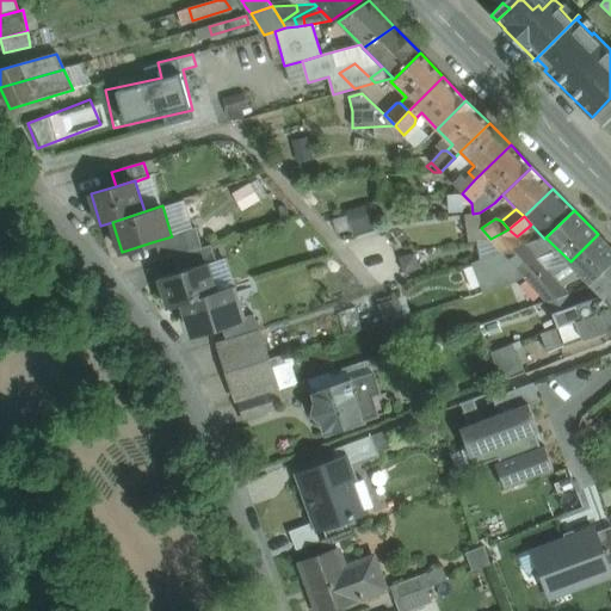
[(196,227),(171,234),(172,236),(155,241),(161,260),(174,257),(202,247),(196,227)]
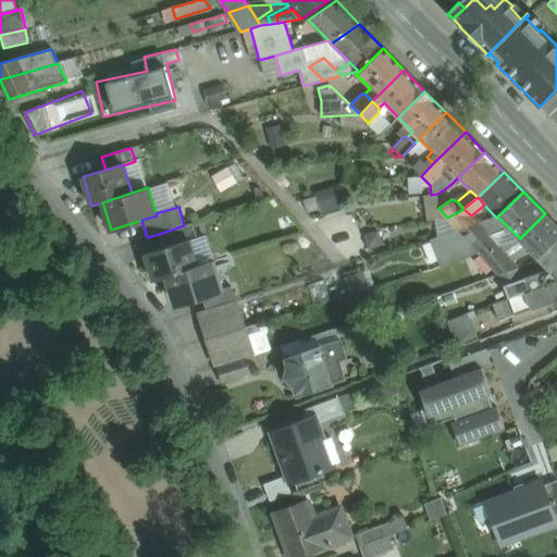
[(471,215),(463,209),(447,218),(458,230),(479,223),(471,215)]
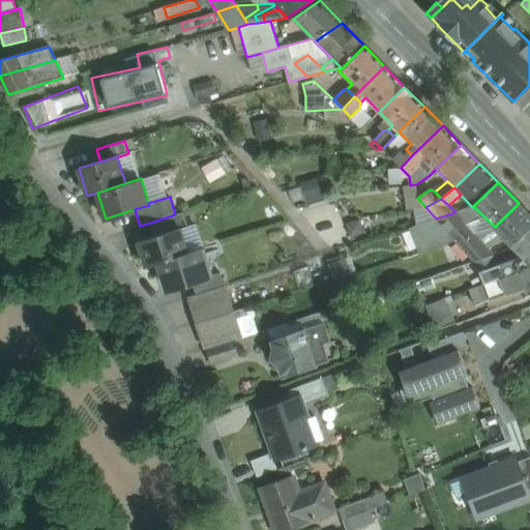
[(519,203),(495,227),(512,245),(512,246),(513,247),(529,231),(529,213),(519,203)]
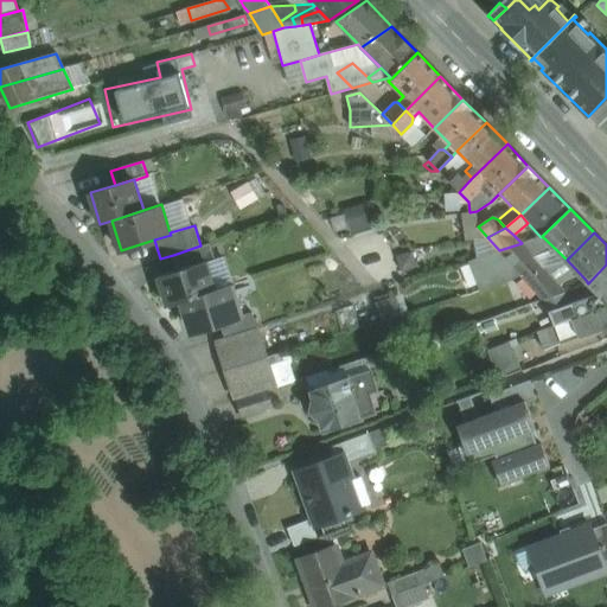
[(200,246),(173,255),(178,270),(206,261),(206,262),(215,260),(210,243),(200,246)]
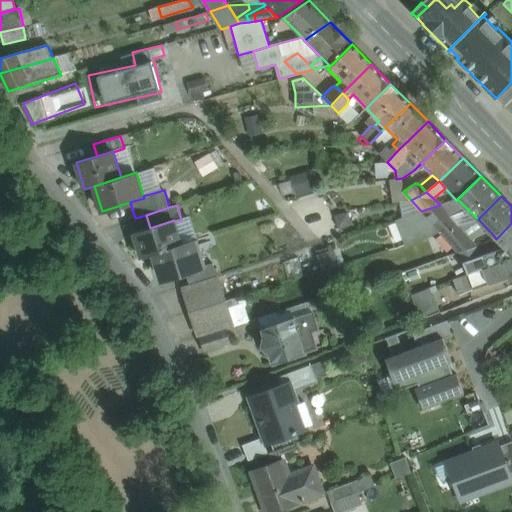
[(440,205),(421,211),(440,233),(458,226),(463,225),(458,219),(452,219),(440,205)]
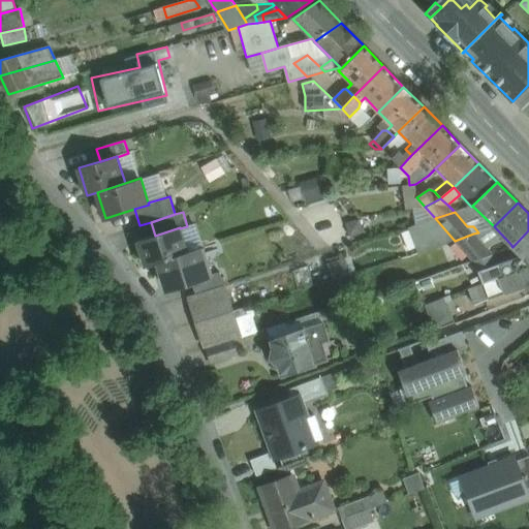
[(155,236),(138,241),(147,267),(159,262),(188,253),(188,252),(180,228),(180,227),(155,236)]
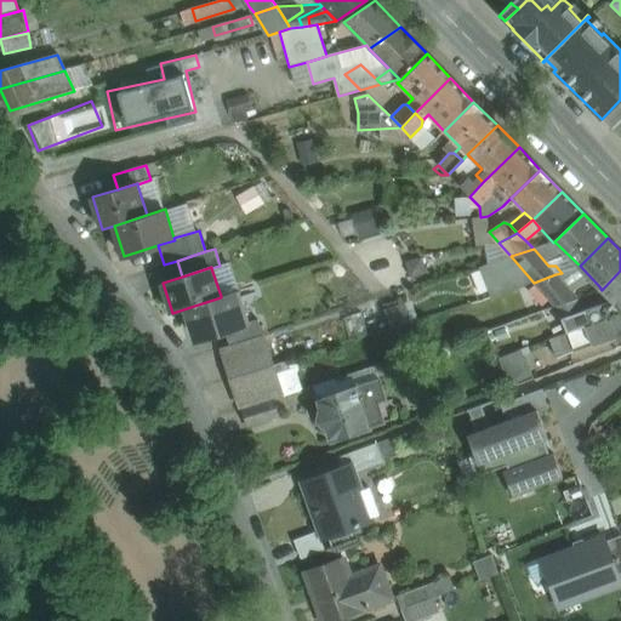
[(620,271),(602,290),(613,301),(582,311),(577,298),(557,306),(567,332),(586,325),(620,313),(620,271)]
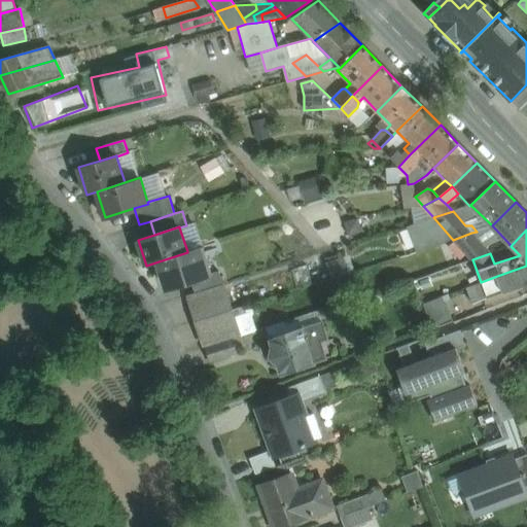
[(487,249),(471,233),(453,240),(471,259),(472,259),(490,253),(489,252),(493,248),(491,245),(487,249)]
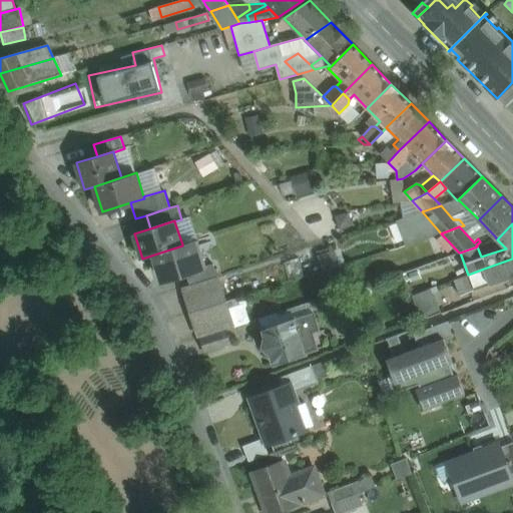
[(191,241),(182,244),(182,245),(154,254),(162,281),(186,274),(200,269),(200,268),(191,241)]
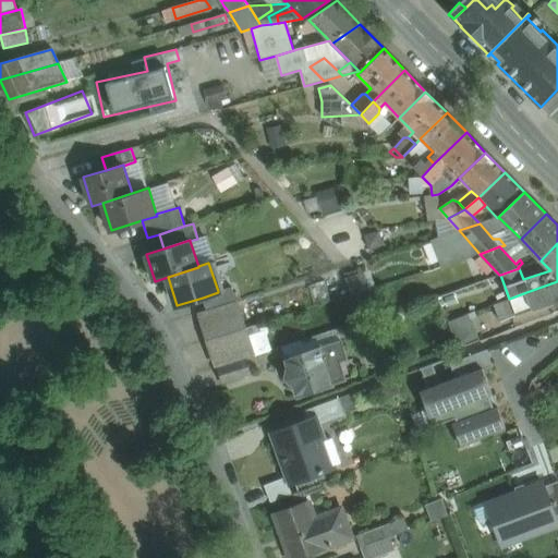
[(557,281),(526,292),(509,299),(516,316),(555,302),(556,306),(557,304),(557,281)]
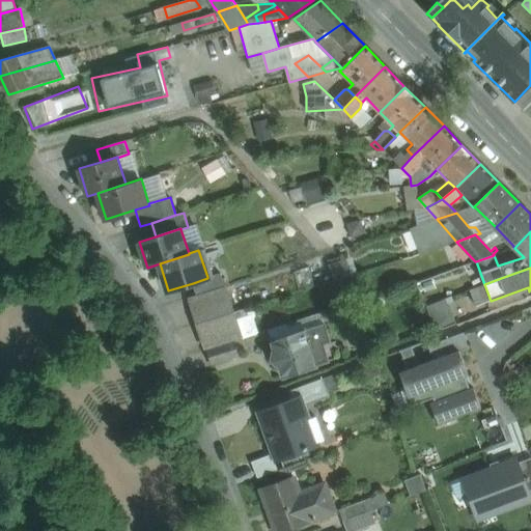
[(221,273),(207,277),(207,278),(193,283),(196,295),(225,286),(221,273)]
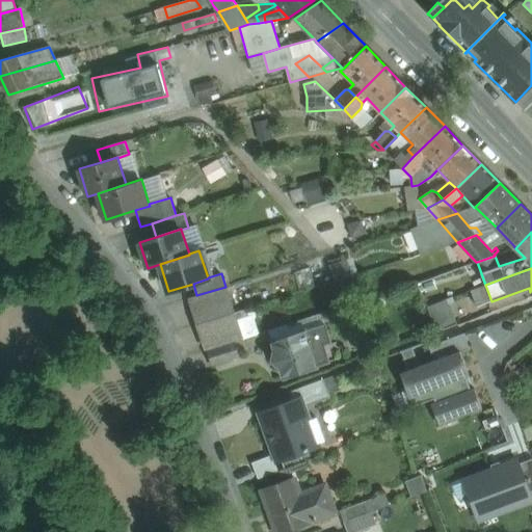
[(196,295),(190,298),(198,323),(234,312),(225,287),(196,295)]
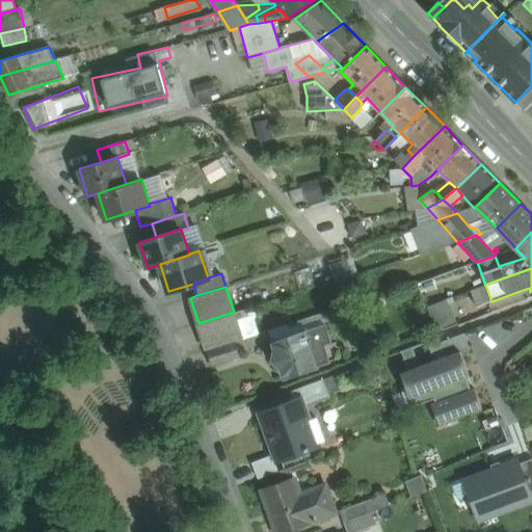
[(446,300),(427,309),(437,331),(456,323),(446,300)]
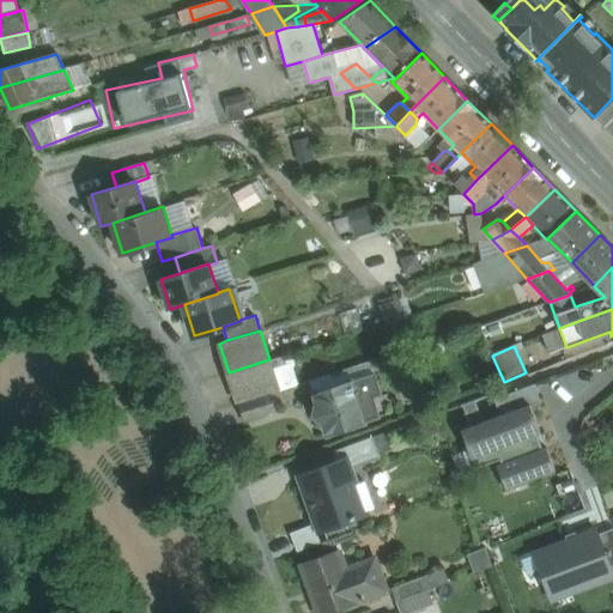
[(269,359),(229,372),(238,402),(271,393),(279,390),(269,359)]
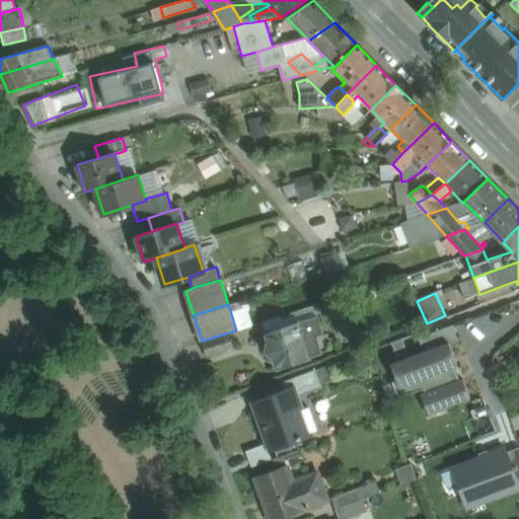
[(299,321),(267,331),(279,368),(309,358),(309,357),(328,351),(317,316),(299,322),(299,321)]
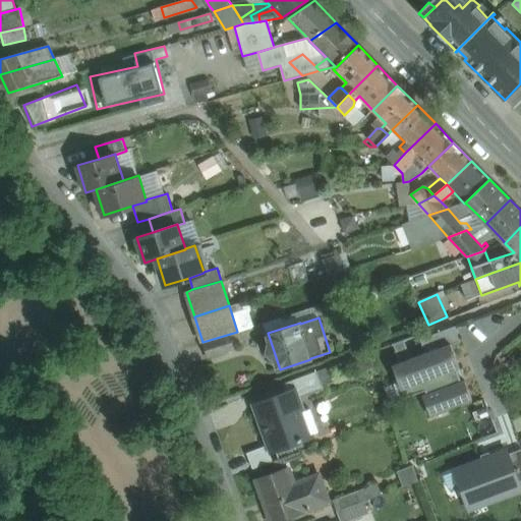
[(420,339),(425,354),(451,344),(451,346),(460,342),(454,327),(420,339)]
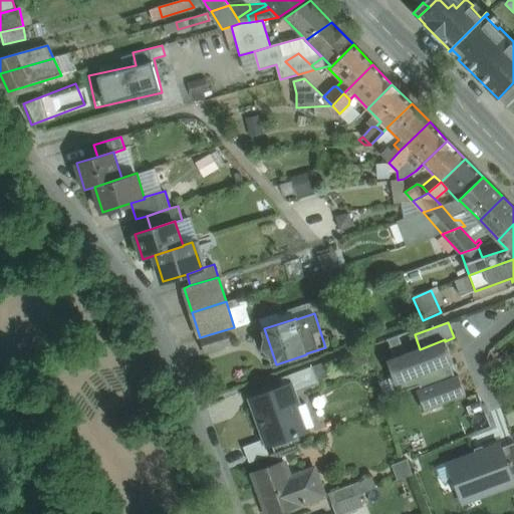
[(227,329),(200,337),(205,353),(232,344),(227,329)]
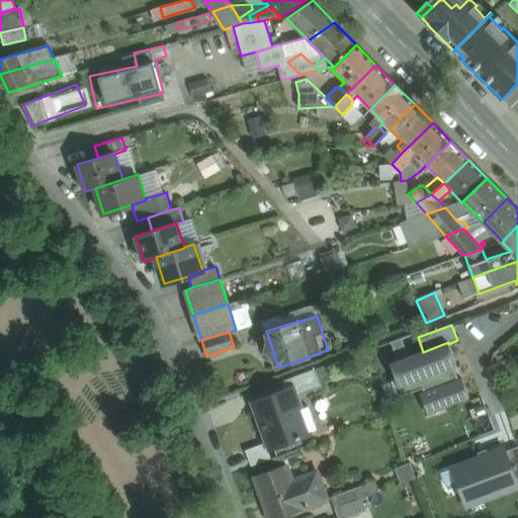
[(423,352),(391,363),(399,386),(417,380),(453,367),(456,366),(448,344),(448,342),(423,352)]
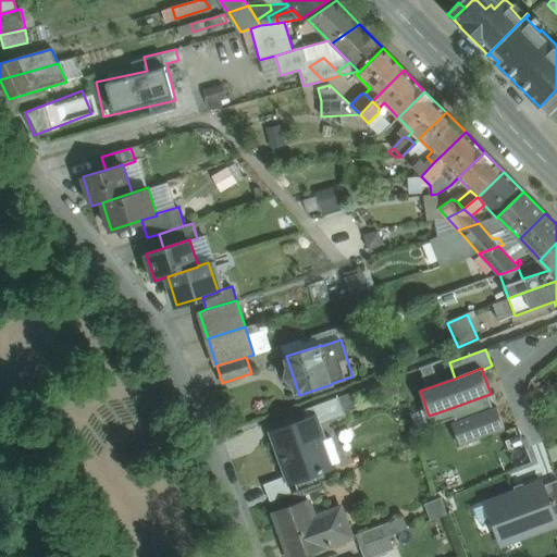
[(491,404),(487,395),(448,409),(452,418),(455,417),(491,404)]
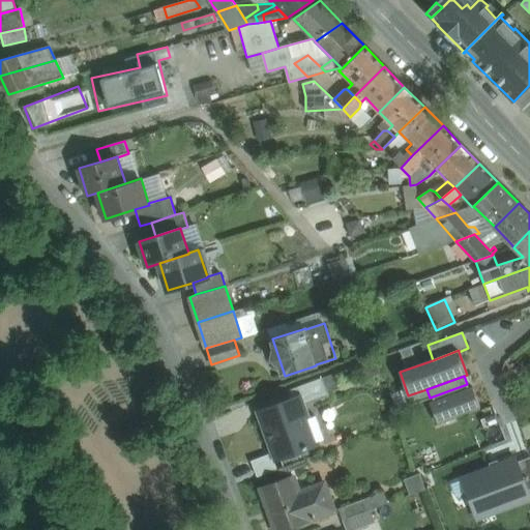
[(323,378),(297,387),(302,400),(327,390),(323,378)]
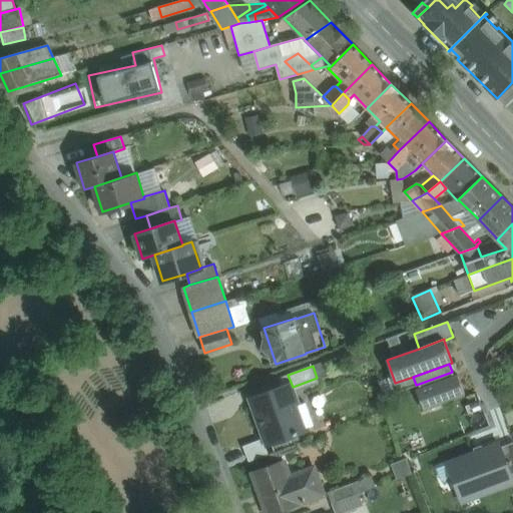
[(454,376),(452,372),(419,384),(421,389),(416,390),(424,411),(465,396),(457,375),(454,376)]
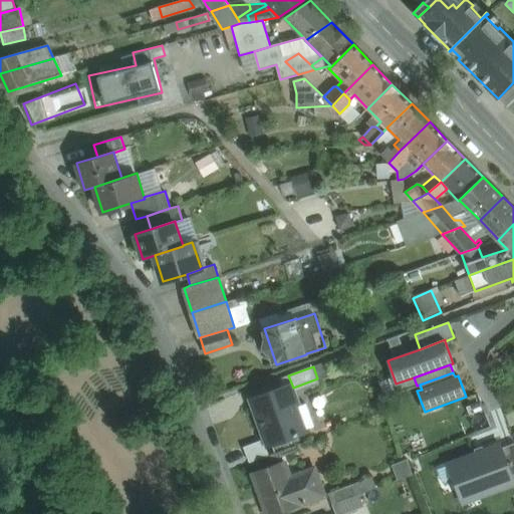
[(417,386),(414,377),(396,383),(400,393),(417,386)]
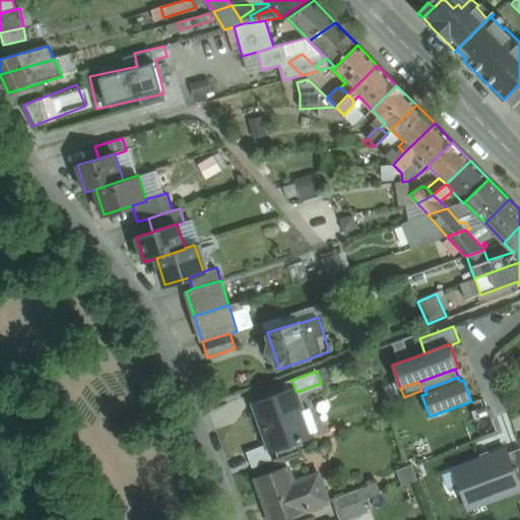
[(293,393),(260,404),(274,446),(307,435),(293,393)]
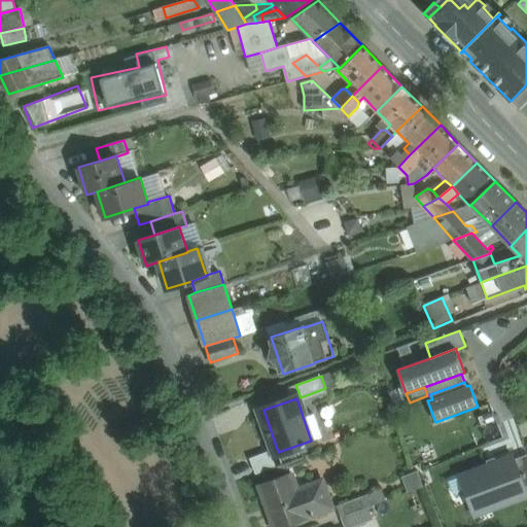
[(460,435),(455,420),(443,424),(449,441),(460,435)]
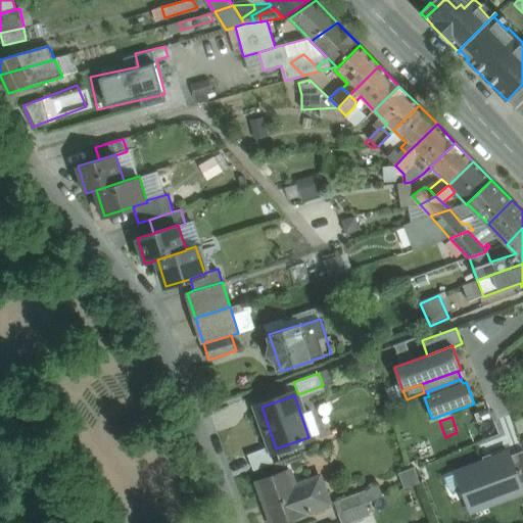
[(290,471),(257,482),(272,522),(277,522),(331,504),(323,483),(298,492),(290,471)]
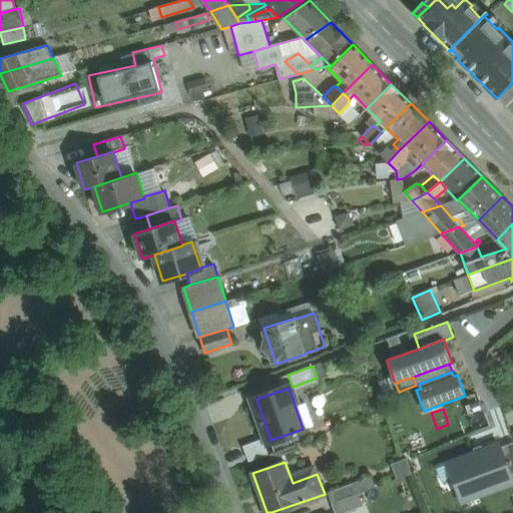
[(328,493),(333,505),(359,495),(354,483),(328,493)]
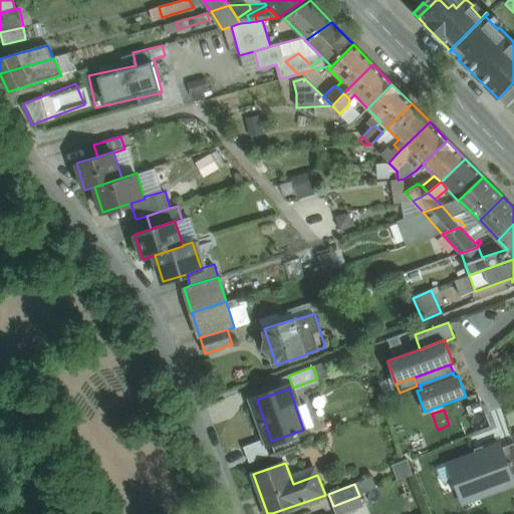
[(359,496),(333,506),(335,513),(344,513),(363,507),(359,496)]
